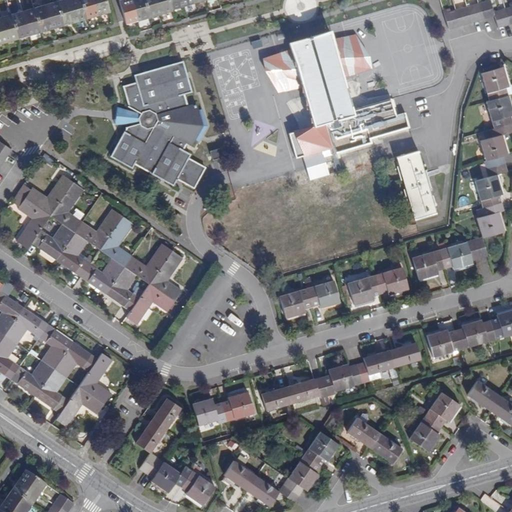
[(56,0),(54,0),(45,3),(52,28),(63,24),(56,0)]
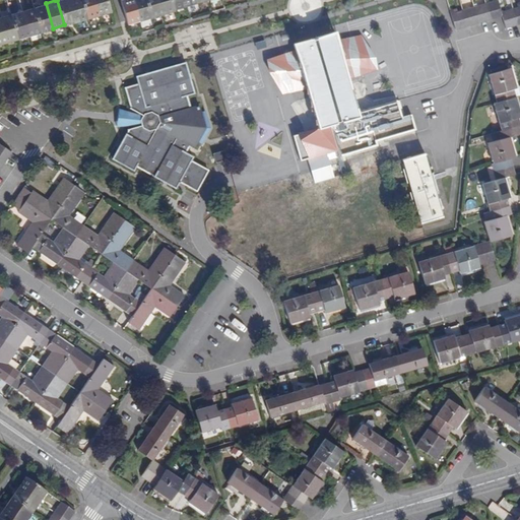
[(69,0),(57,0),(64,24),(76,21),(69,0)]
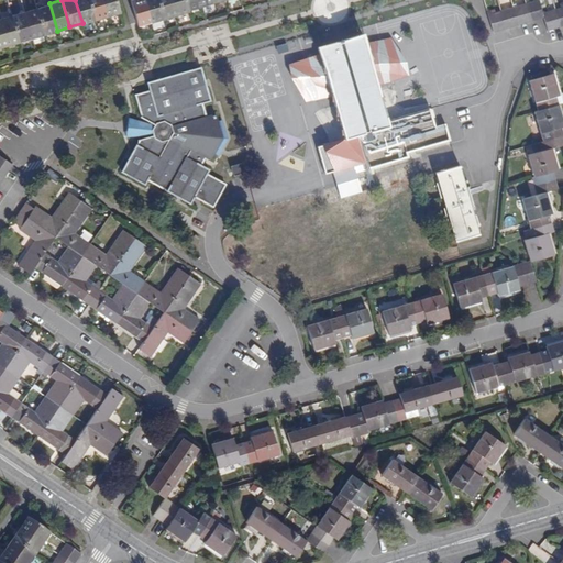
[(89,0),(75,0),(83,23),(95,20),(89,0)]
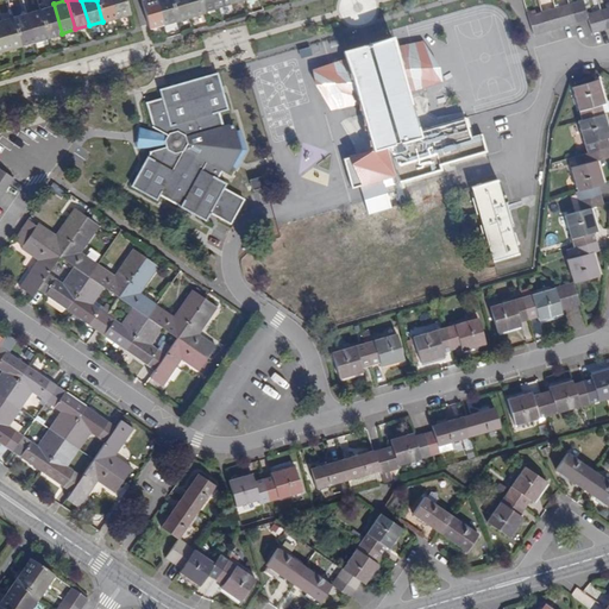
[(111,0),(96,0),(102,22),(117,17),(111,0)]
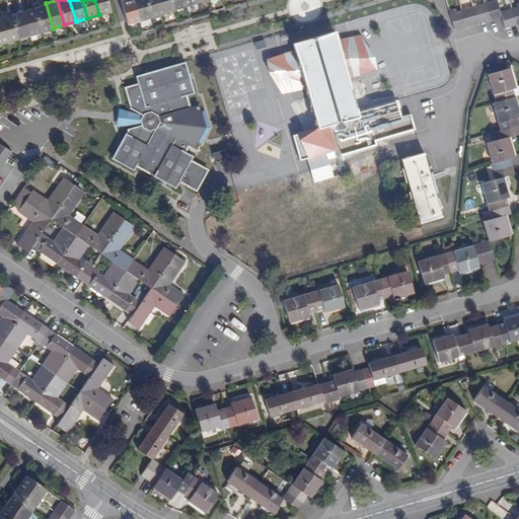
[(107,0),(94,0),(99,14),(110,11),(107,0)]
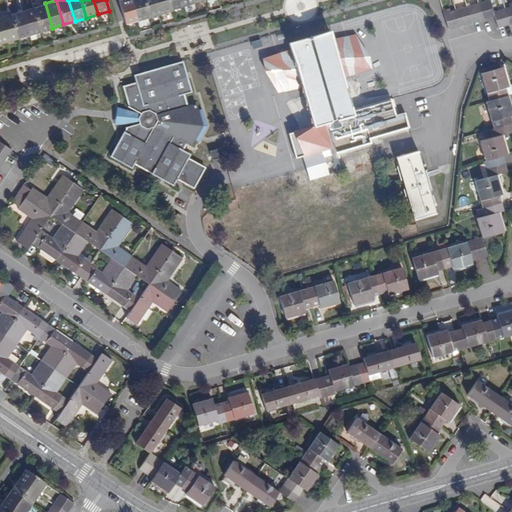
[(119,0),(126,24),(138,21),(131,0),(119,0)]
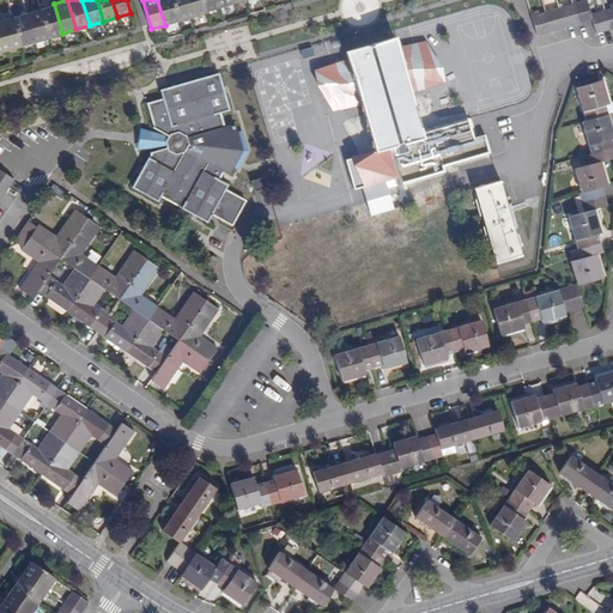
[(171,0),(157,0),(165,25),(178,20),(171,0)]
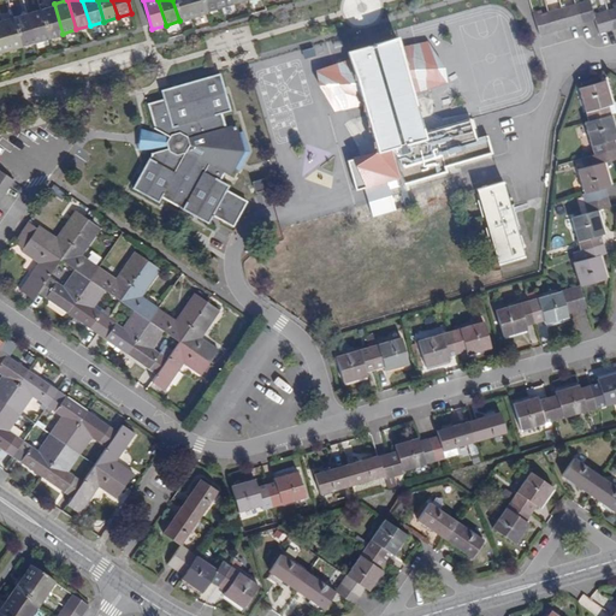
[(188,0),(172,0),(179,21),(194,17),(188,0)]
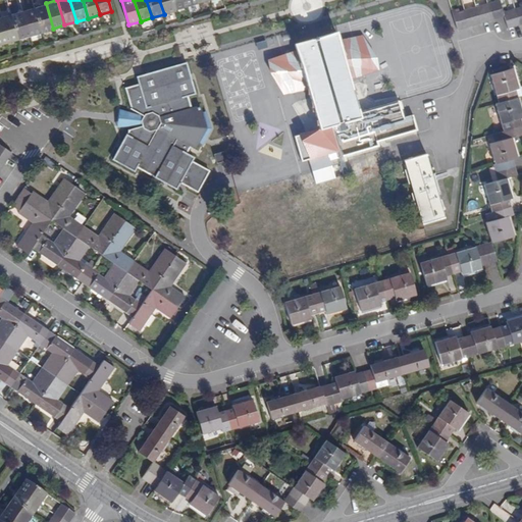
[(171,0),(159,0),(164,14),(175,11),(174,10),(171,0)]
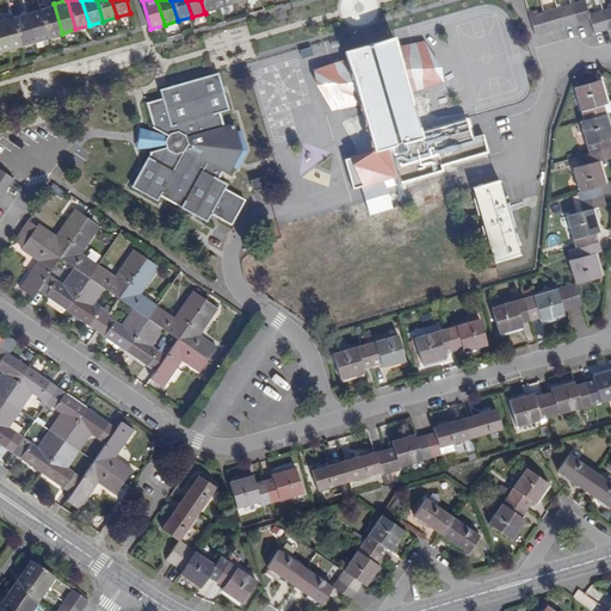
[(201,0),(204,12),(220,7),(217,0),(201,0)]
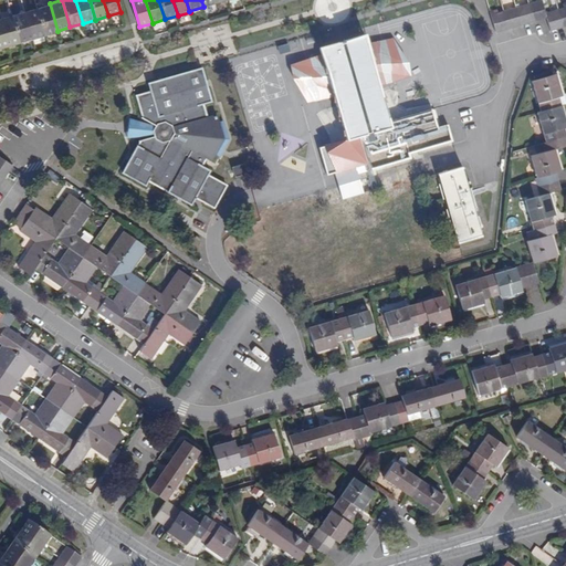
[(541,0),(536,0),(527,2),(533,21),(546,18),(545,12),(541,0)]
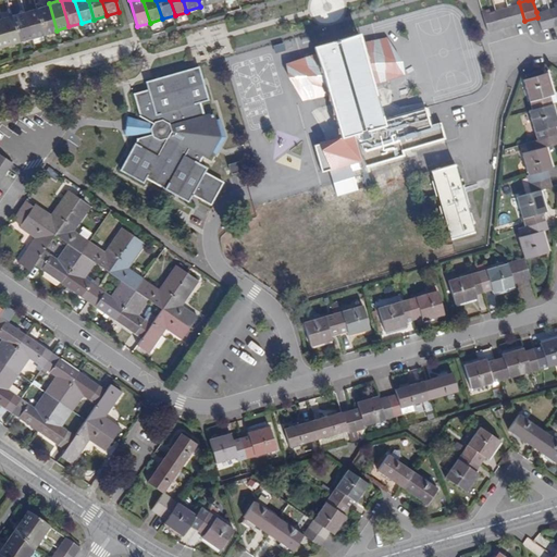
[(519,2),(507,7),(512,24),(524,21),(519,2)]
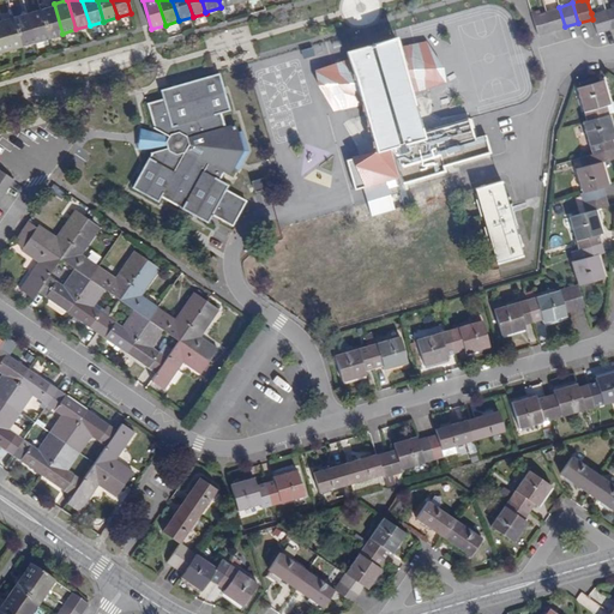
[(54,4),(40,7),(49,37),(62,34),(54,4)]
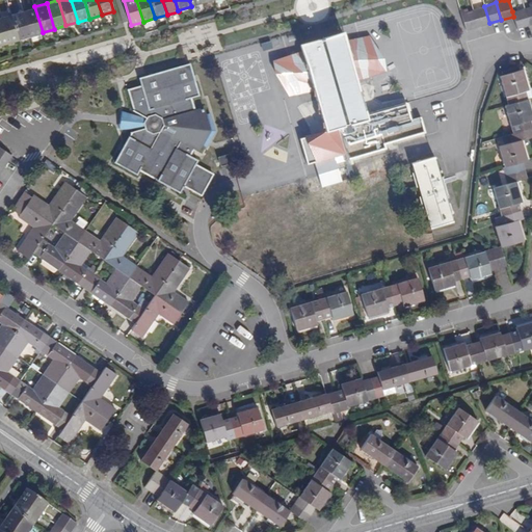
[(34,6),(23,10),(30,36),(43,32),(34,6)]
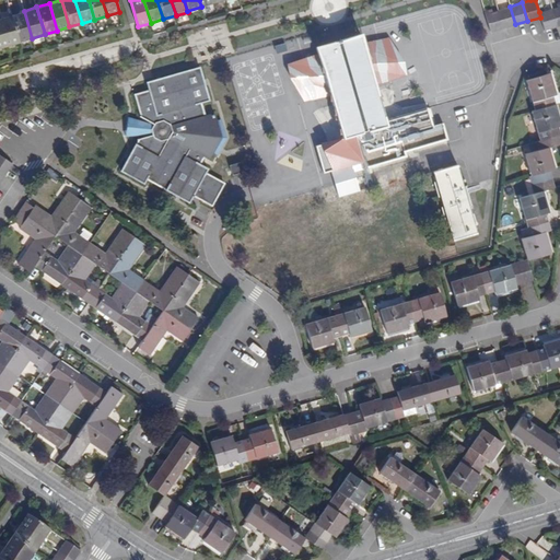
[(510,7),(498,10),(502,27),(515,24),(510,7)]
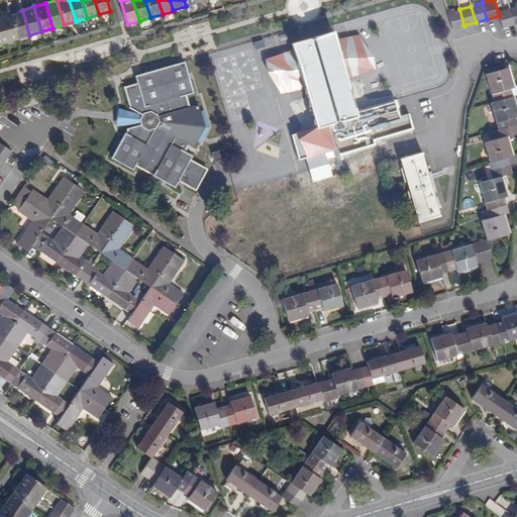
[(510,8),(498,11),(499,16),(503,27),(514,23),(510,8)]
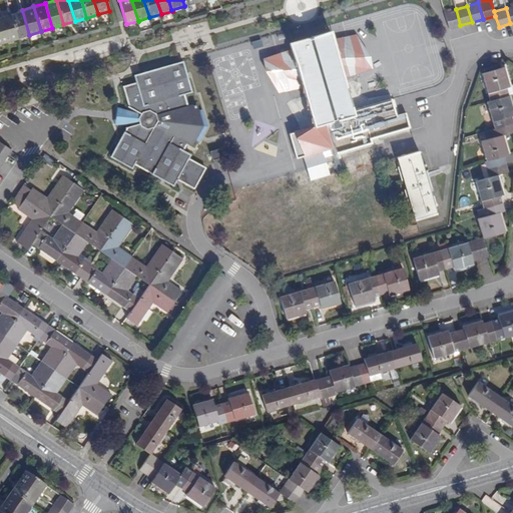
[(456,9),(444,13),(449,28),(460,25),(456,9)]
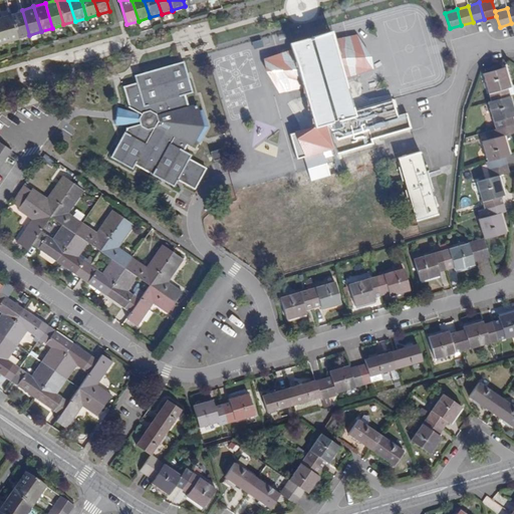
[(22,10),(10,13),(18,38),(29,35),(22,10)]
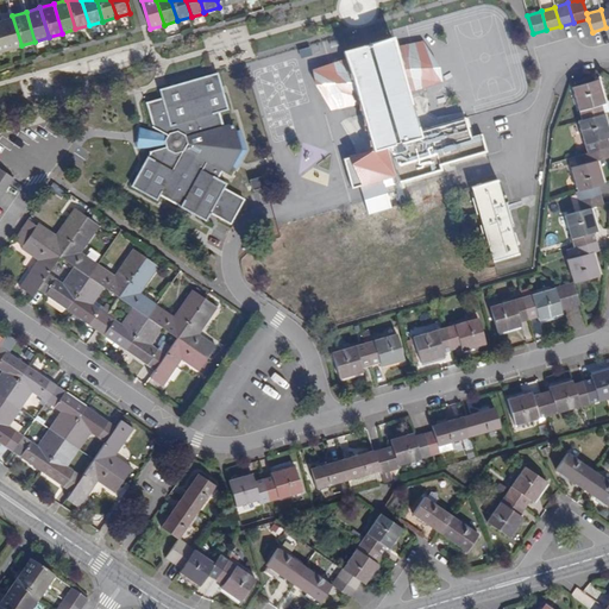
[(12,16),(0,19),(0,23),(7,49),(22,45),(12,16)]
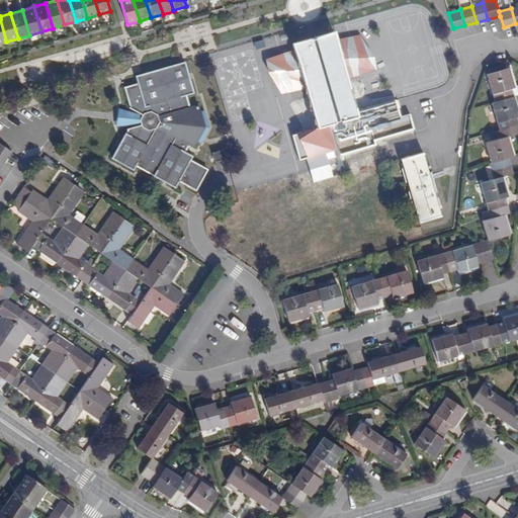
[(462,28),(465,36),(473,34),(470,25),(462,28)]
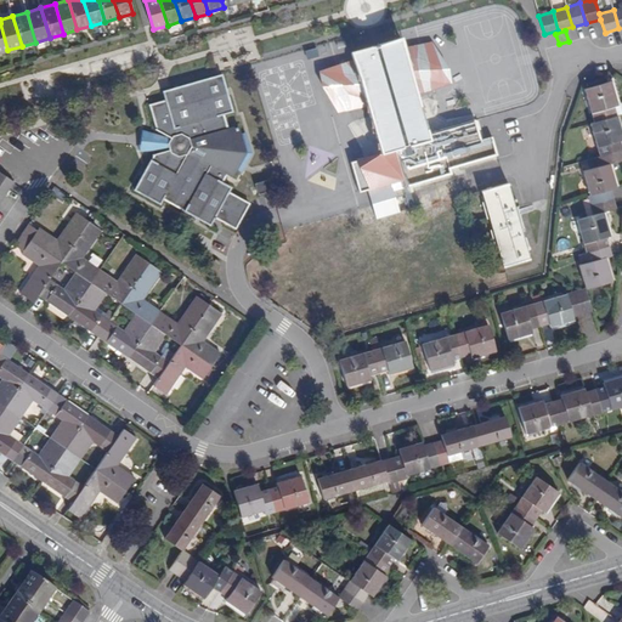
[(391,148),(401,180),(402,187),(451,173),(450,168),(447,160),(461,157),(462,157),(464,164),(497,154),(492,136),(481,139),(475,119),(429,133),(401,38),(352,52),(380,152),(391,148)]
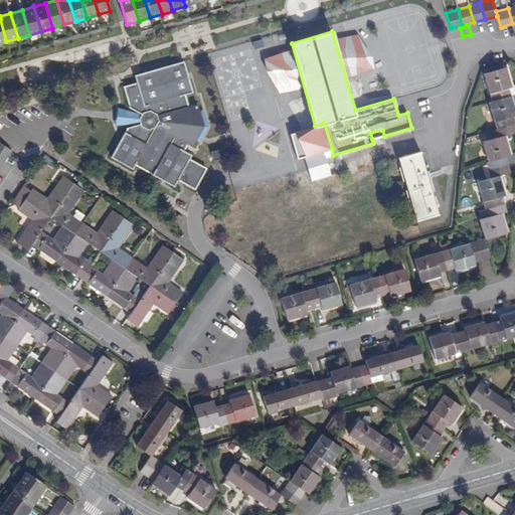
[(178,180),(183,183),(184,181),(187,182),(186,184),(195,189),(206,168),(189,159),(191,156),(182,151),(186,143),(191,146),(194,140),(202,126),(197,110),(196,104),(183,107),(180,96),(189,93),(180,63),(132,77),(134,84),(121,89),(127,109),(126,108),(126,109),(139,116),(139,117),(136,121),(137,125),(137,126),(123,127),(124,127),(108,156),(128,167),(131,163),(174,186),(178,180)]
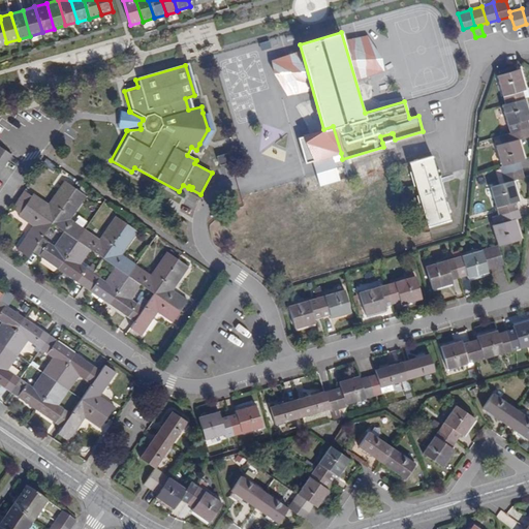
[(497,75),(504,104),(525,98),(522,90),(525,89),(520,69),(497,75)]
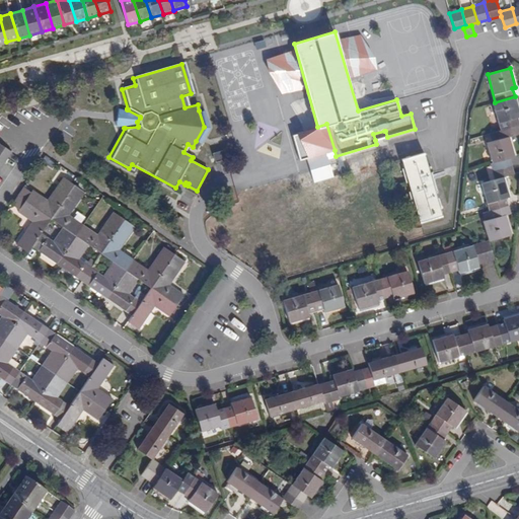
[(493,102),(500,130),(518,124),(518,123),(517,117),(518,116),(518,112),(515,96),(495,102),(493,102)]
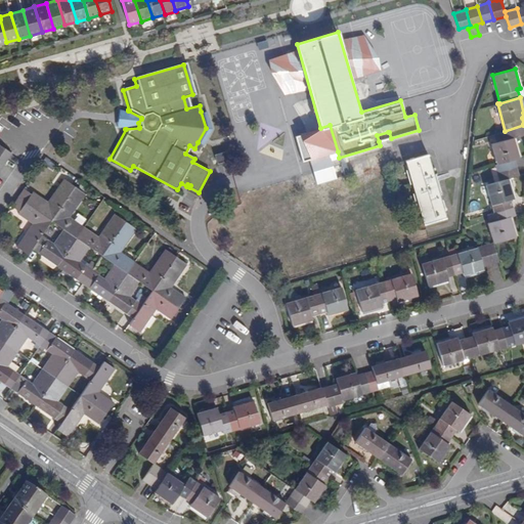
[(115,126),(139,127),(138,123),(141,119),(118,110),(115,126)]
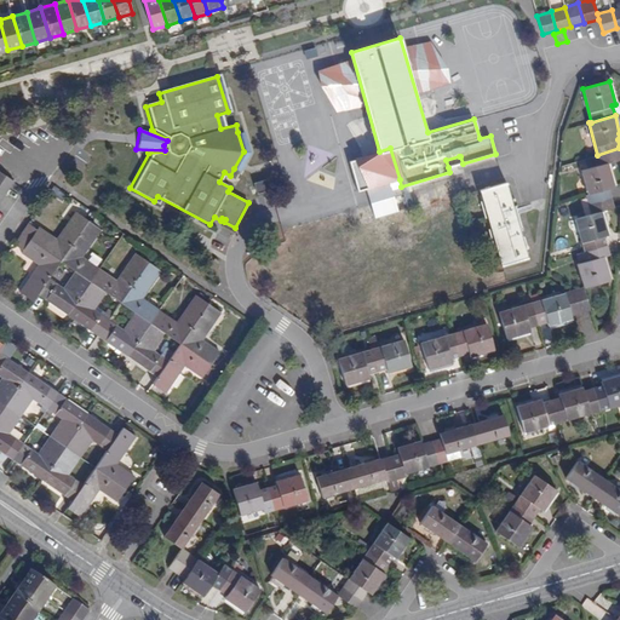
[(244,151),(234,168),(240,172),(251,151),(244,130),(237,132),(244,151)]
